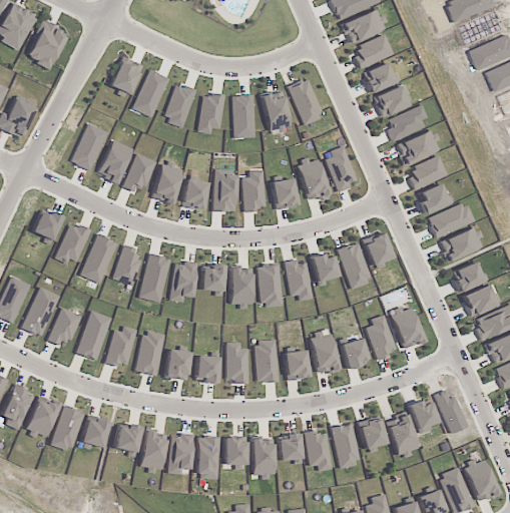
[(0,29),(0,39),(21,49),(37,15),(12,4),(0,29)]
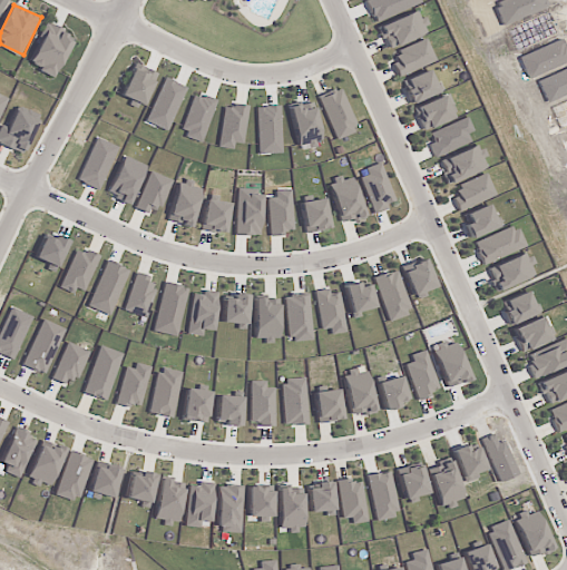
[(382,26),(391,49),(431,32),(421,9),(382,26)]
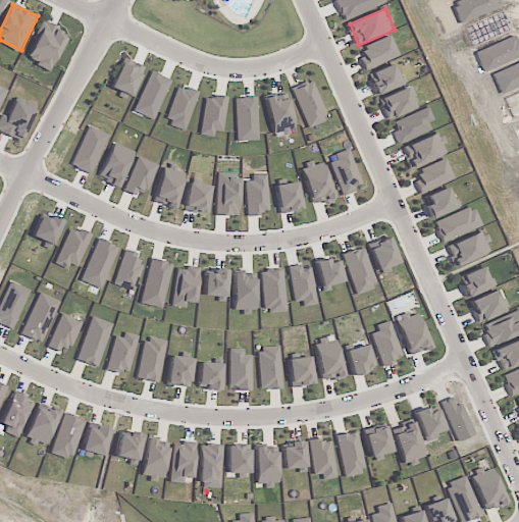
[(28,59),(52,70),(69,34),(45,22),(28,59)]
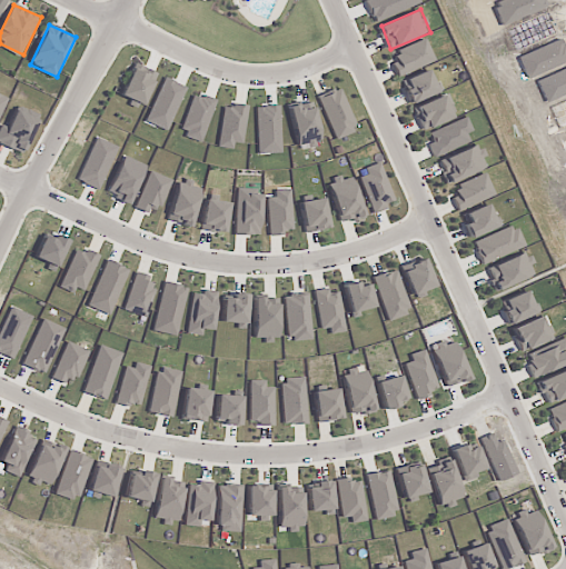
[(437,61),(428,39),(398,51),(401,60),(395,63),(400,77),(437,61)]
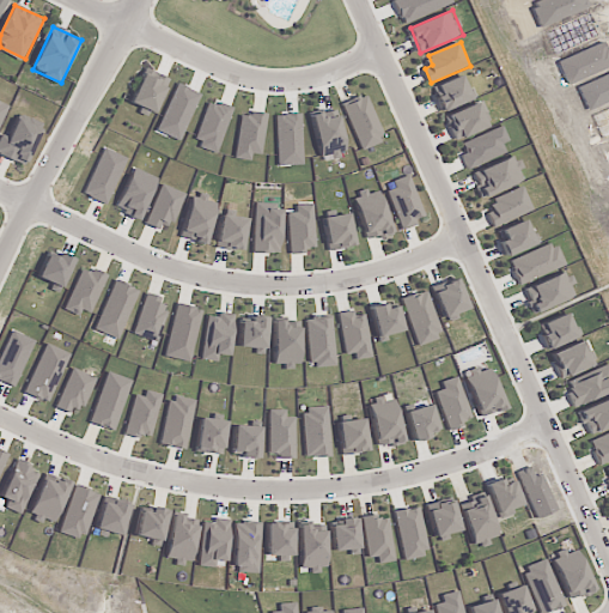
[(156,114),(171,79),(147,68),(132,103),(156,114)]
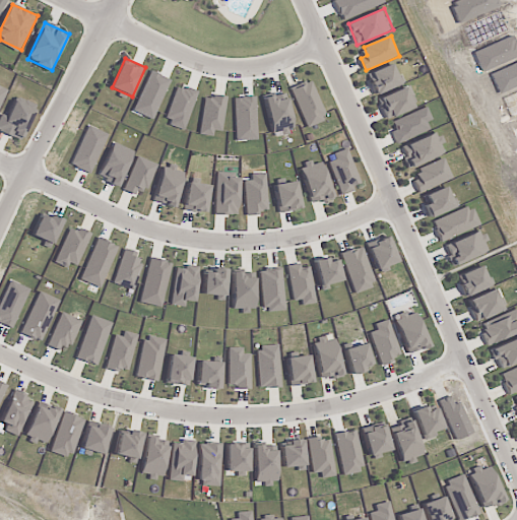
[(378,94),(401,84),(392,64),(369,74),(378,94)]
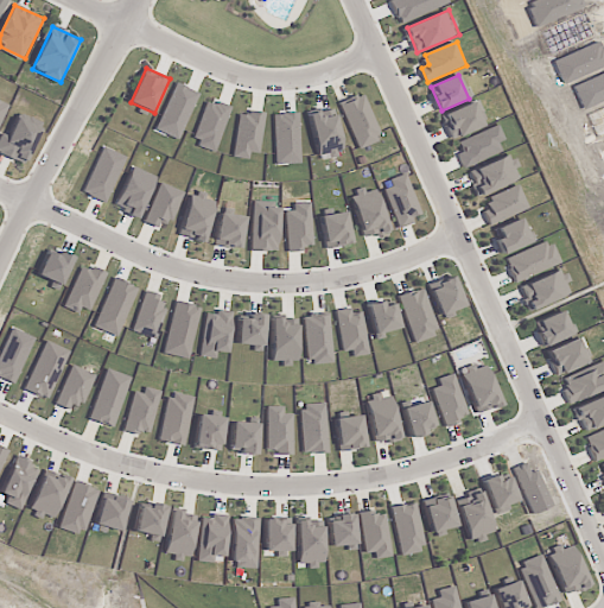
[(361,150),(385,140),(366,94),(342,103),(361,150)]
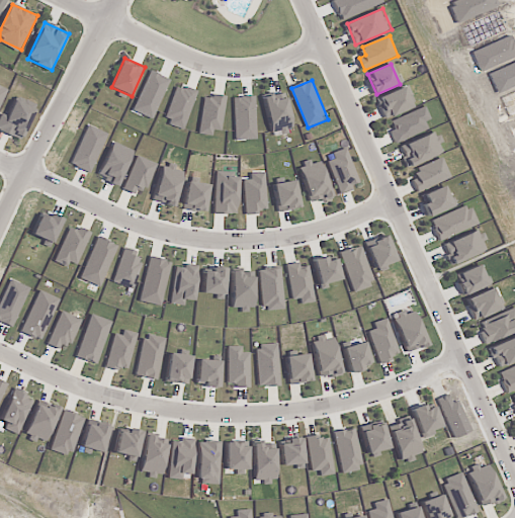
[(0,109),(9,88),(0,84),(0,109)]
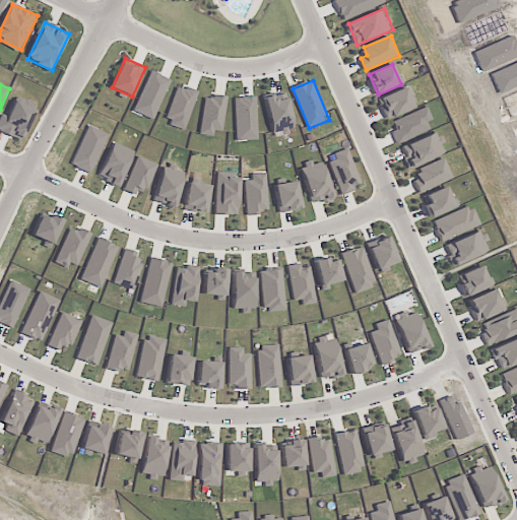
[(413,110),(407,88),(380,96),(386,118),(413,110)]
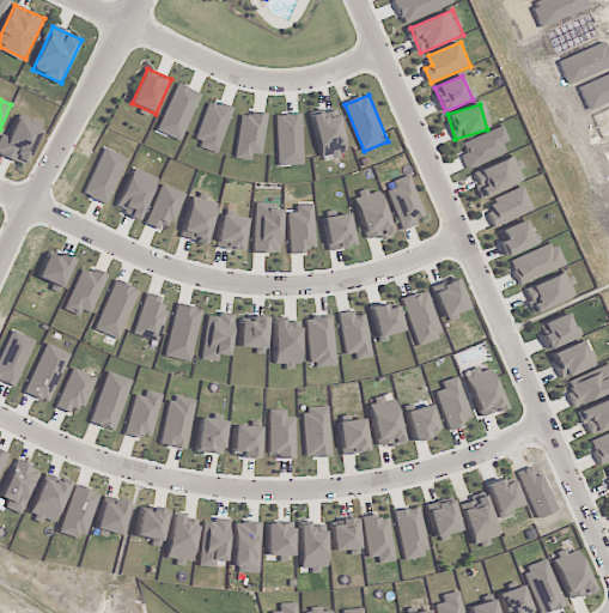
[(339,110),(314,115),(323,159),(348,153),(339,110)]
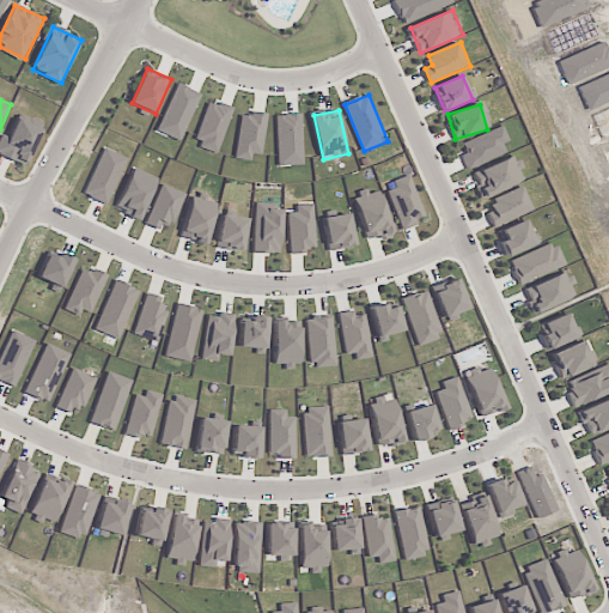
[(236,158),(253,162),(254,153),(262,156),(269,116),(244,111),(236,158)]
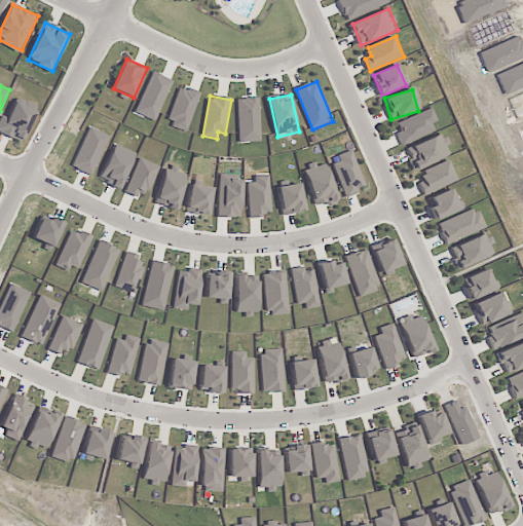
[(37,111),(15,103),(8,119),(2,116),(0,121),(0,133),(24,143),(37,111)]
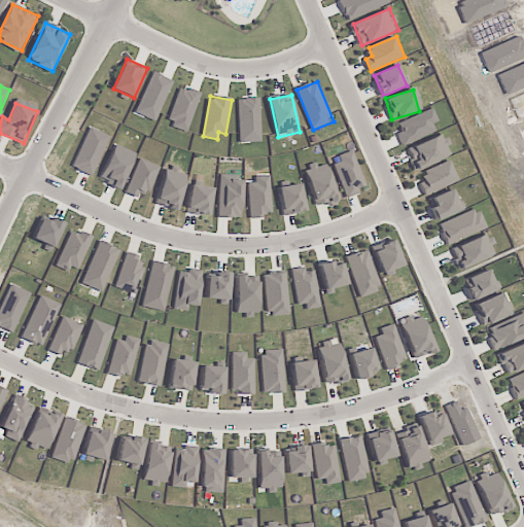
[(434,124),(440,121),(434,109),(399,123),(403,132),(399,134),(404,144),(437,132),(434,124)]
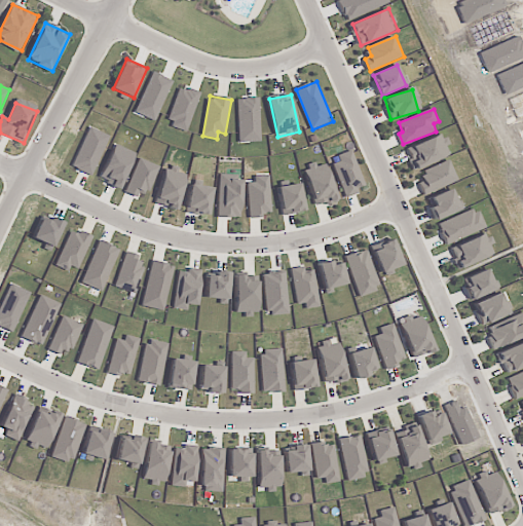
[(451,156),(447,147),(449,146),(445,134),(407,148),(414,170),(451,156)]
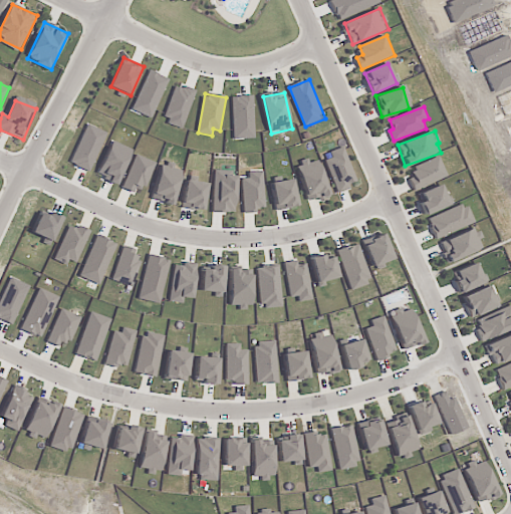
[(339,192),(360,183),(344,149),(324,158),(339,192)]
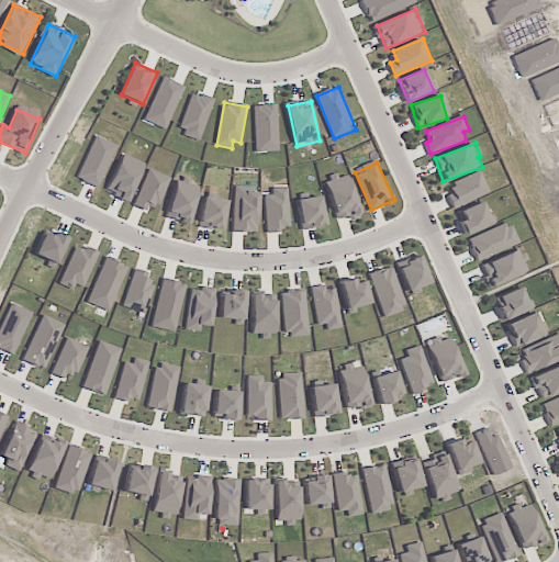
[(136,206),(149,211),(152,204),(163,208),(171,176),(147,169),(136,206)]
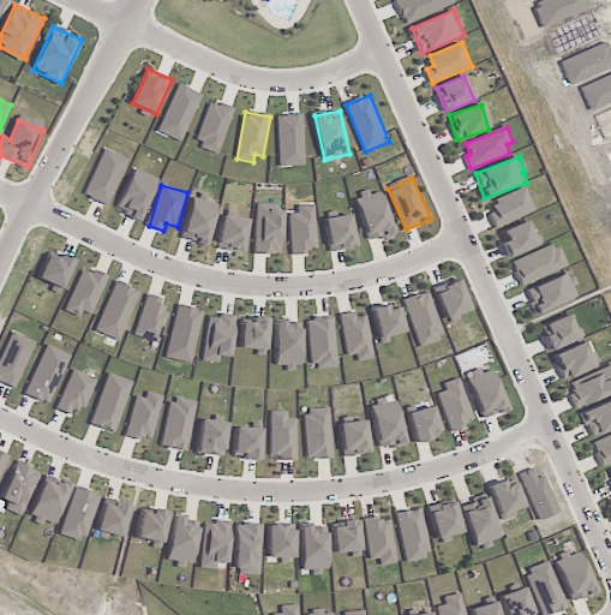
[(537,210),(527,187),(489,204),(498,227),(537,210)]
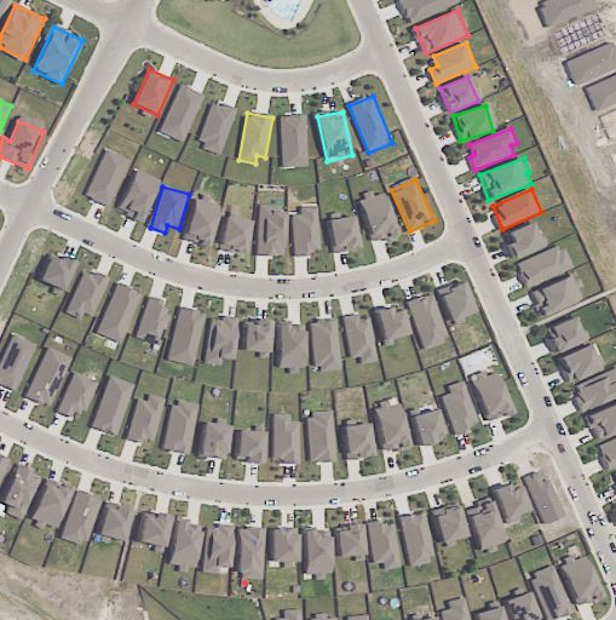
[(361,197),(370,242),(396,236),(386,191),(361,197)]
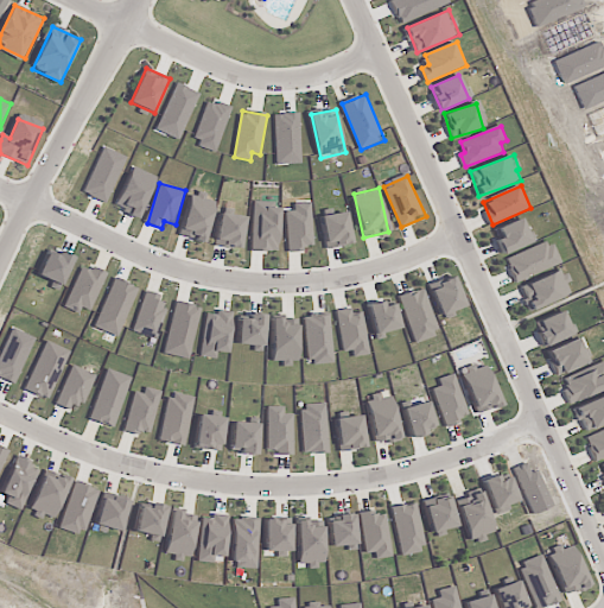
[(218,200),(195,191),(180,235),(205,242),(218,200)]
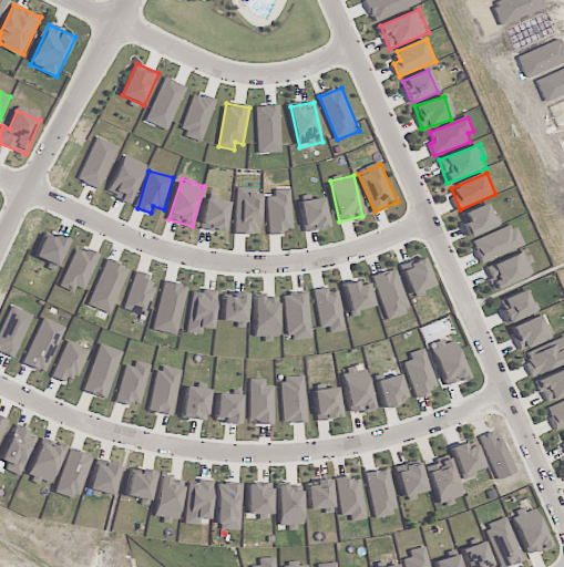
[(262,189),(238,188),(237,234),(260,235),(262,189)]
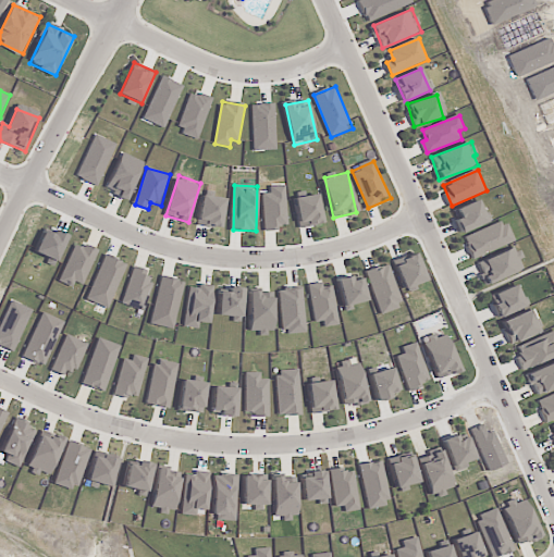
[(286,185),(271,186),(271,193),(263,193),(266,230),(288,229),(286,185)]
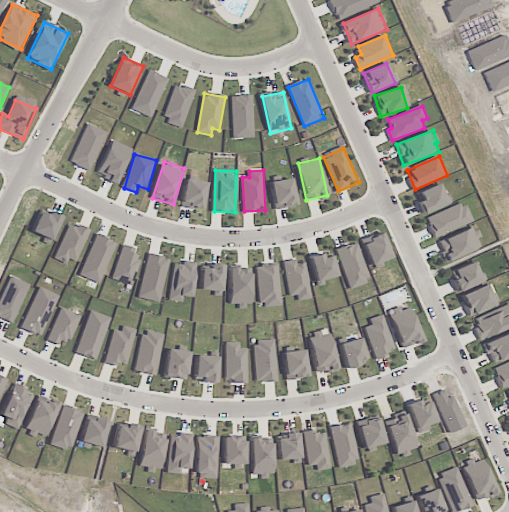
[(297,206),(293,179),(272,181),(275,209),(297,206)]
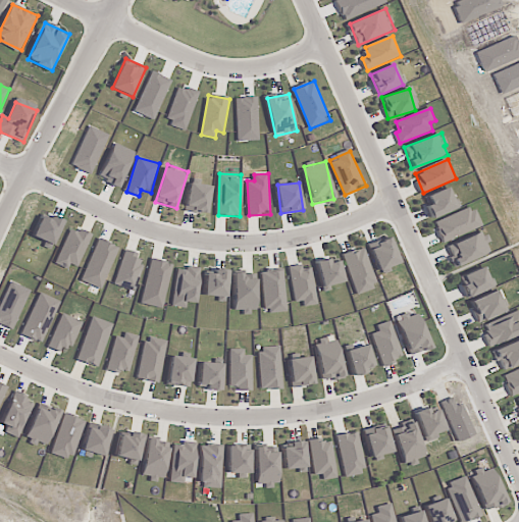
[(209,214),(211,186),(189,184),(187,212),(209,214)]
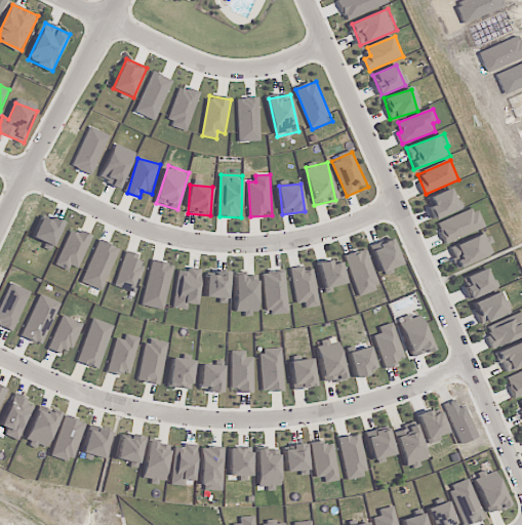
[(434,207),(431,208),(434,218),(462,210),(455,189),(431,196),(434,207)]
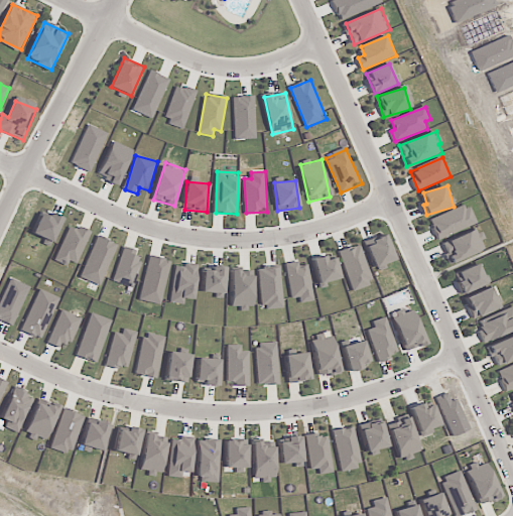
[(431,219),(438,239),(478,225),(471,205),(431,219)]
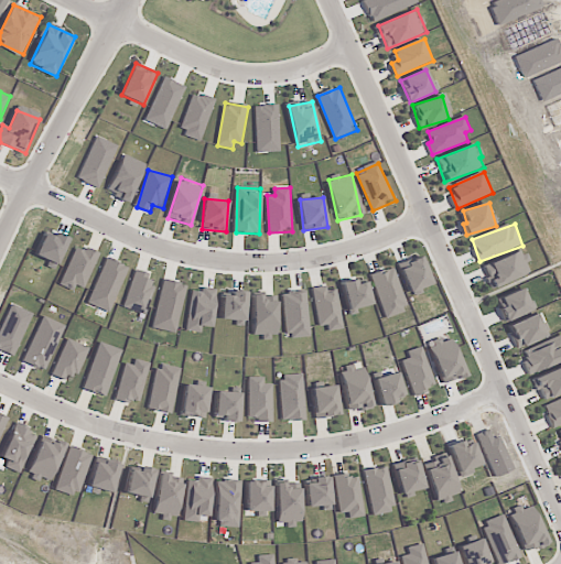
[(68,240),(46,231),(36,256),(58,264),(68,240)]
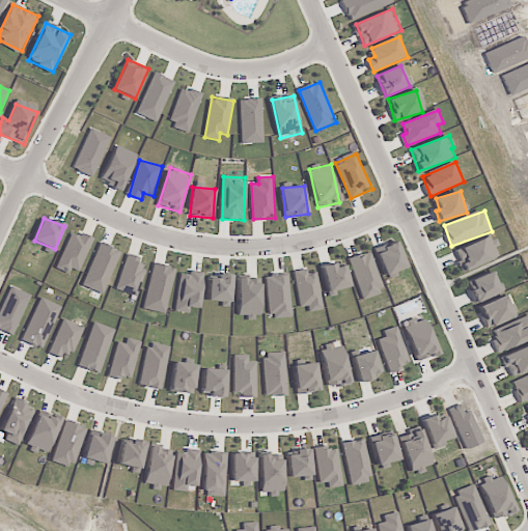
[(71,231),(59,268),(81,275),(93,239),(71,231)]
